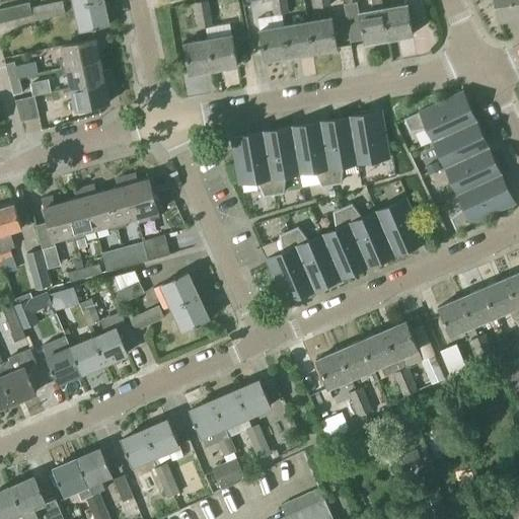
[(102,0),(75,6),(81,30),(107,24),(102,0)]
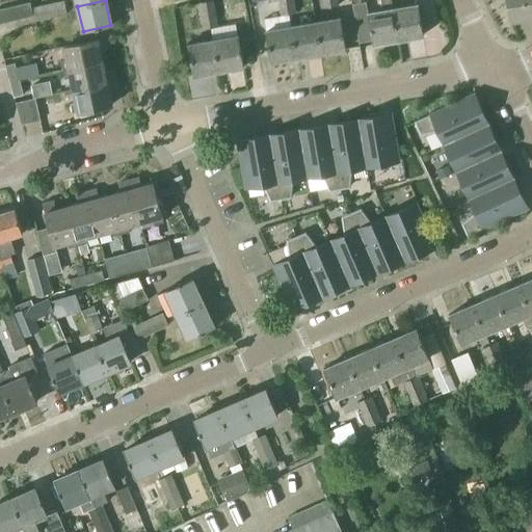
[(198,3),(201,16),(215,14),(213,0),(198,3)]
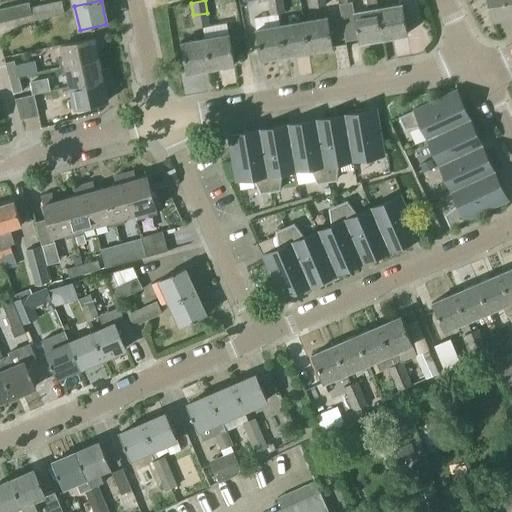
[(268,3),(270,15),(278,14),(285,13),(282,0),(268,3)]
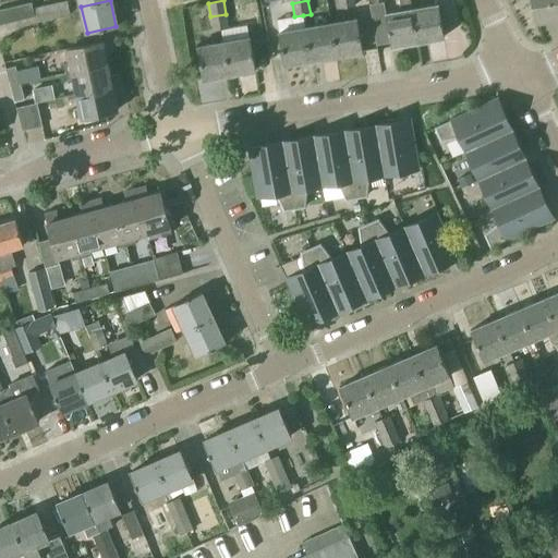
[(352,0),(338,0),(340,10),(353,9),(352,0)]
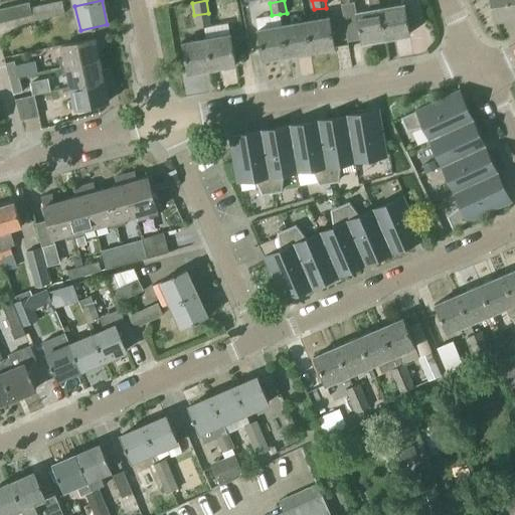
[(385,38),(380,8),(378,0),(366,0),(369,10),(355,12),(360,42),(385,38)]
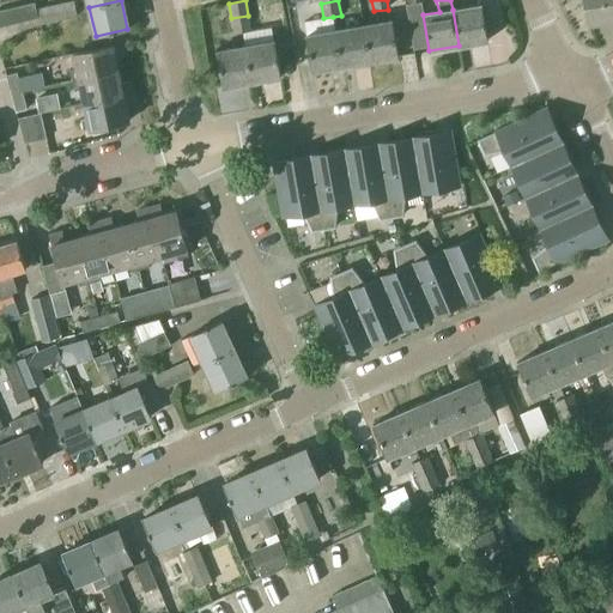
[(612,0),(583,0),(588,24),(612,19),(612,0)]
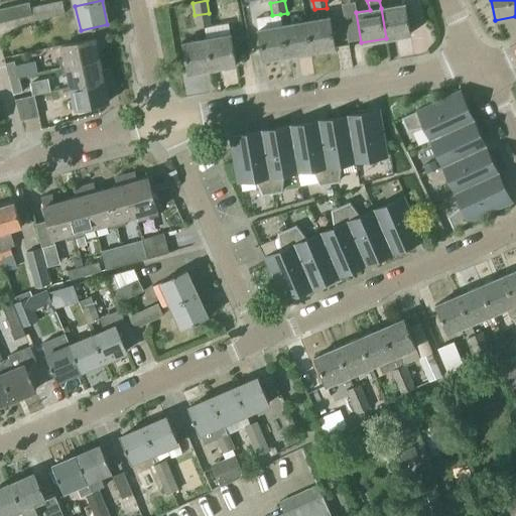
[(0,22),(31,16),(28,3),(0,9),(0,22)]
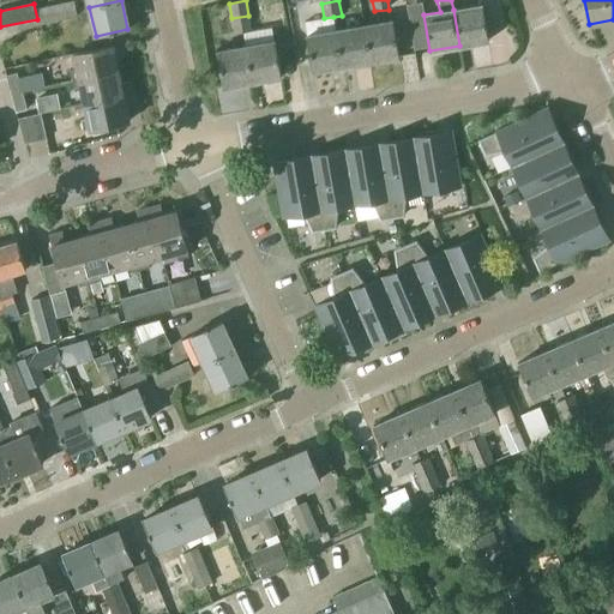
[(37,12),(38,18),(74,11),(73,4),(37,12)]
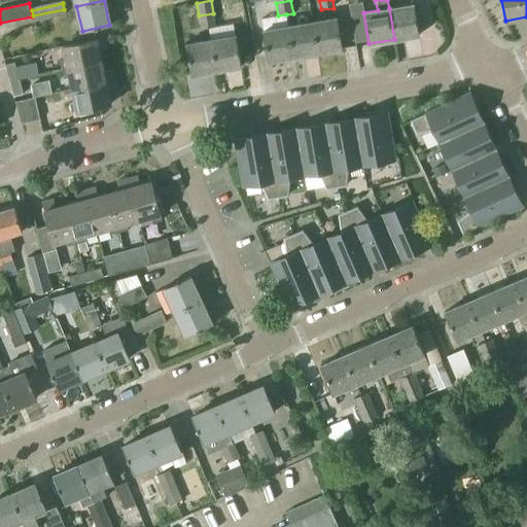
[(412,4),(389,8),(394,39),(418,35),(412,4)]
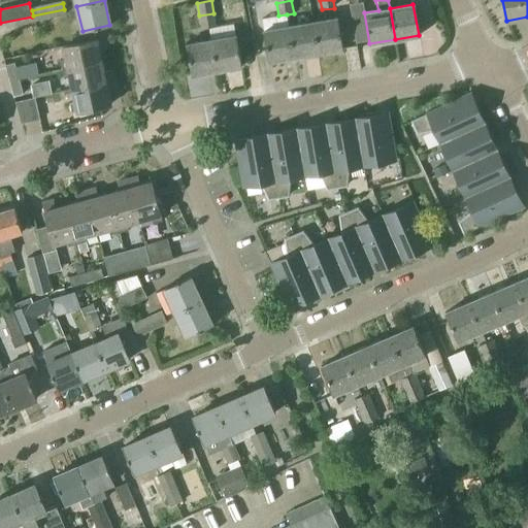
[(64,9),(33,15),(34,23),(66,15),(64,9)]
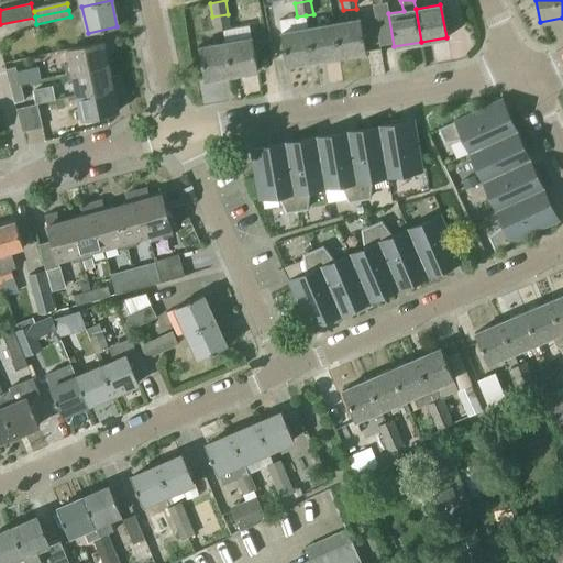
[(231,29),(228,14),(212,17),(216,31),(231,29)]
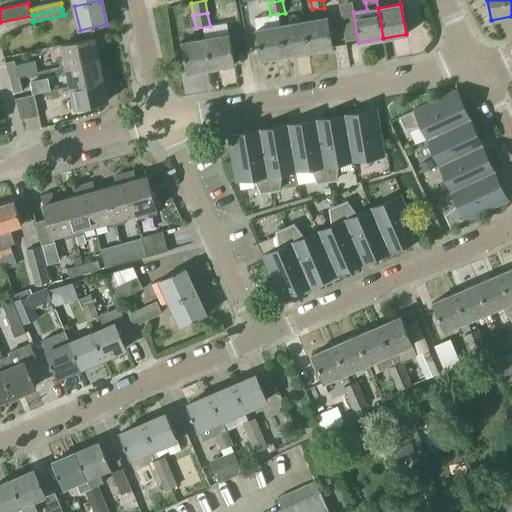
[(285,55),(280,25),(278,14),(270,15),(267,16),(269,27),(254,30),(259,59),(285,55)]
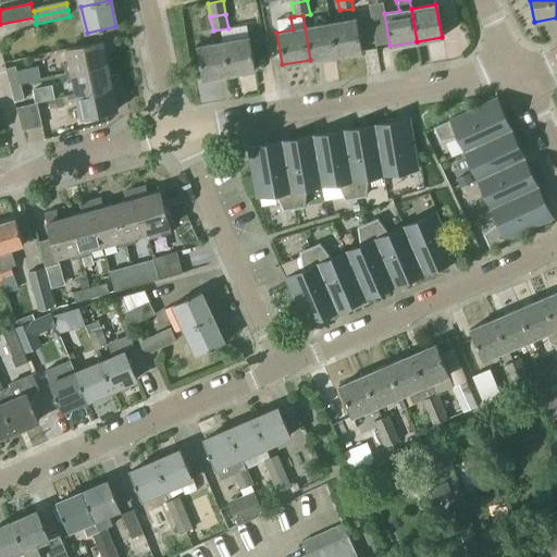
[(329,23),(335,56),(361,51),(356,19),(329,23)]
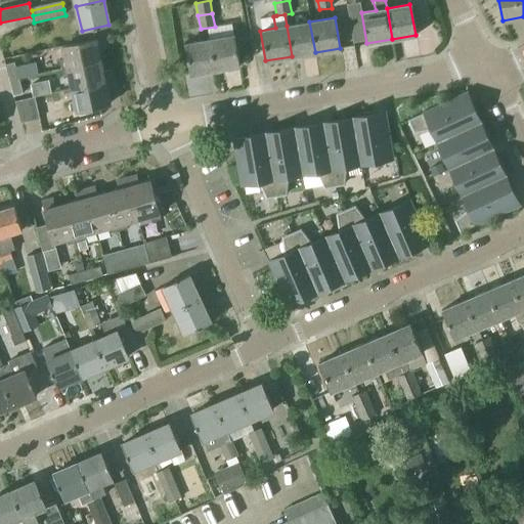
[(309,22),(287,26),(292,56),(315,52),(309,22)]
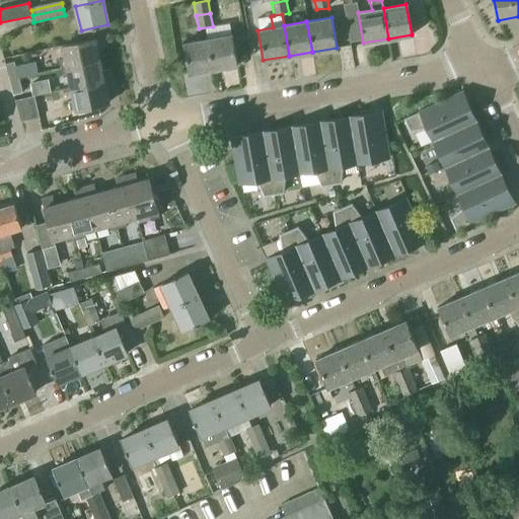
[(207,40),(212,69),(236,65),(231,34),(207,40)]
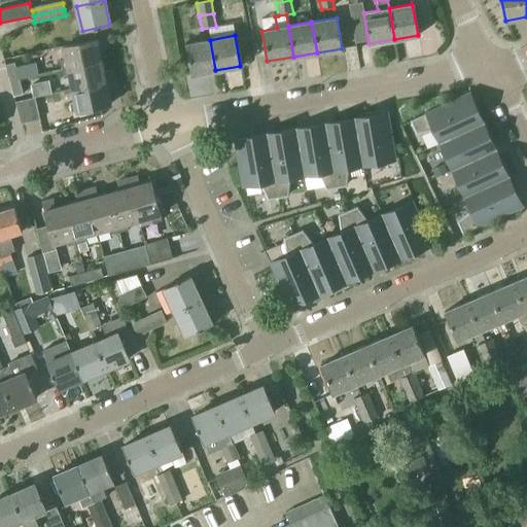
[(59,60),(61,69),(102,60),(100,49),(106,47),(104,37),(63,46),(65,58),(59,60)]
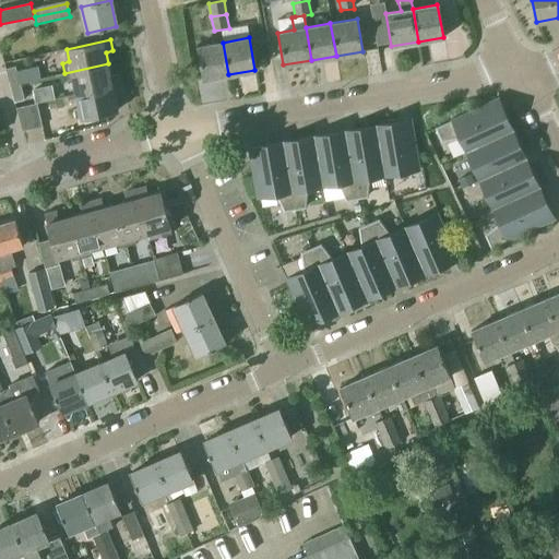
[(228,74),(223,43),(197,47),(202,80),(228,74)]
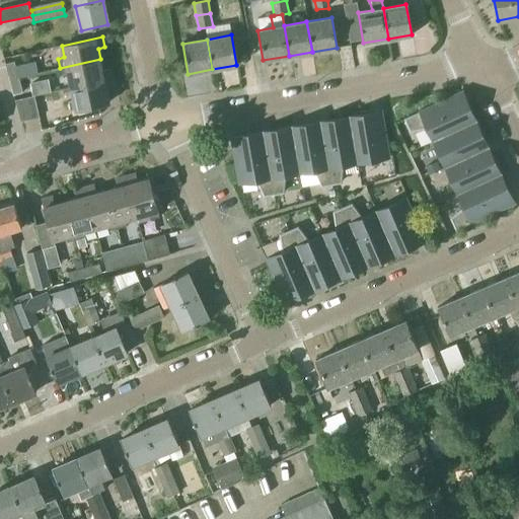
[(102,70),(100,59),(60,68),(62,77),(68,75),(70,88),(112,79),(109,69),(102,70)]
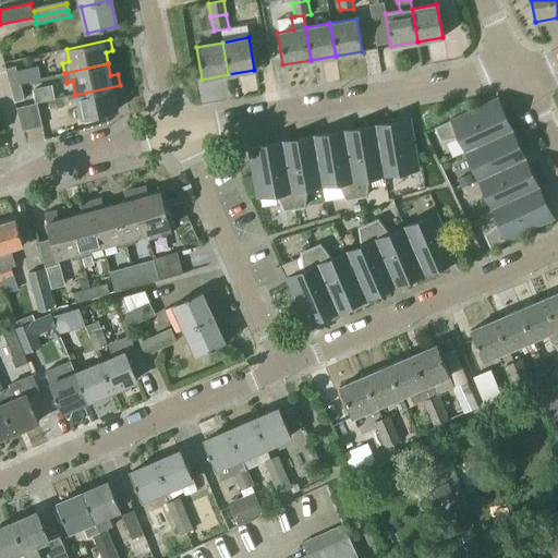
[(15,67),(5,69),(10,86),(20,83),(15,67)]
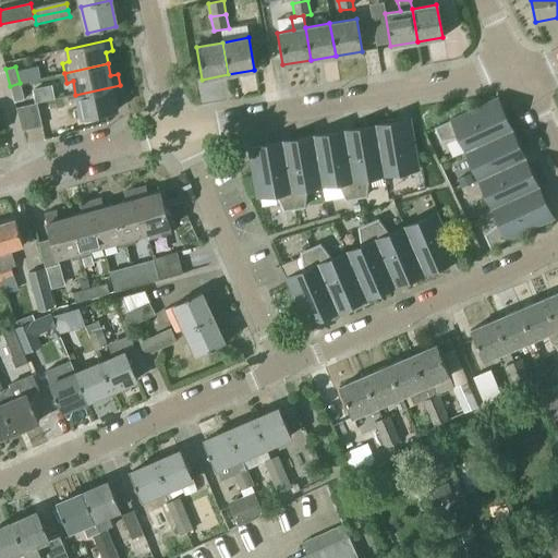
[(10,86),(14,101),(24,99),(20,83),(10,86)]
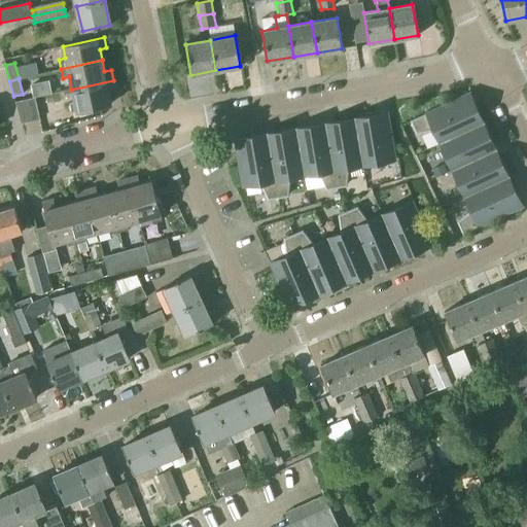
[(113,80),(71,90),(74,101),(67,102),(69,112),(111,104),(108,91),(115,90),(113,80)]
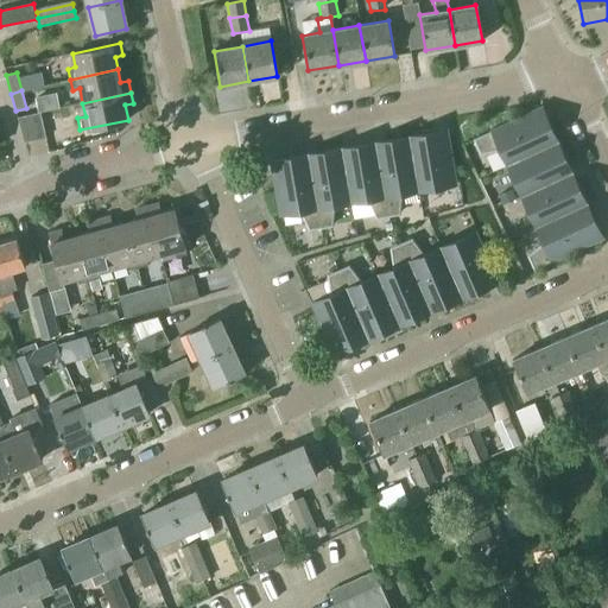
[(507,164),(557,141),(545,116),(542,119),(538,112),(475,141),(480,151),(499,147),(507,164)]
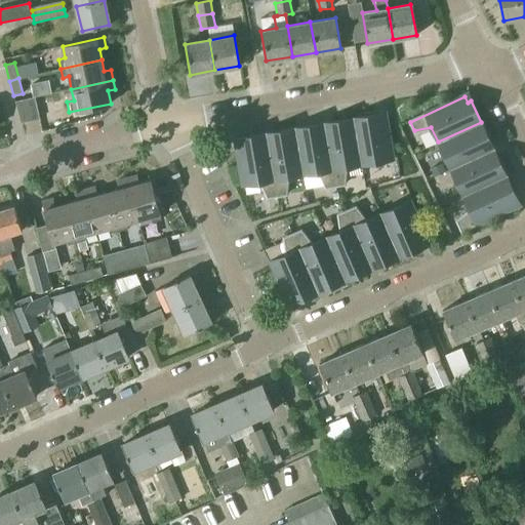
[(14,102),(21,123),(39,119),(35,97),(14,102)]
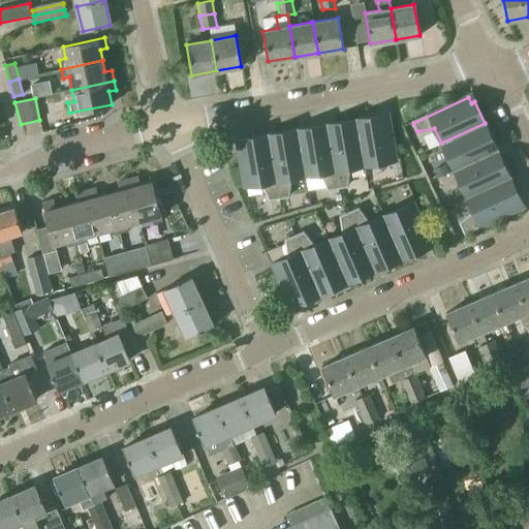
[(379,115),(356,119),(365,166),(394,161),(386,117),(380,119),(379,115)]
